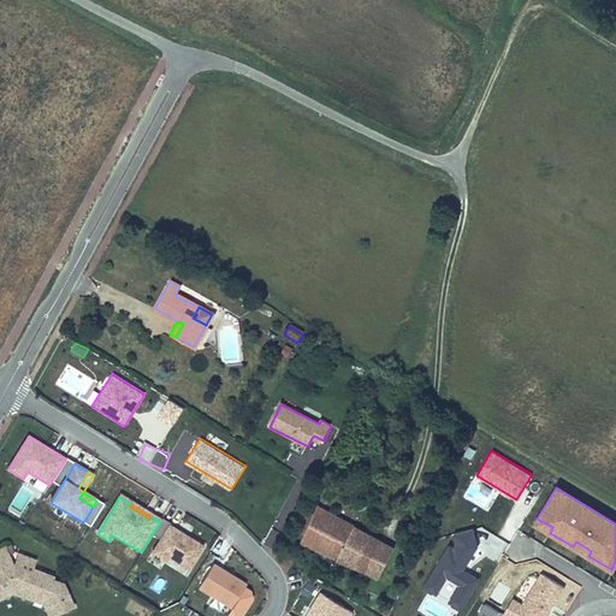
[(395,549),(317,507),(312,515),(302,537),(298,546),(379,581),(395,549)]
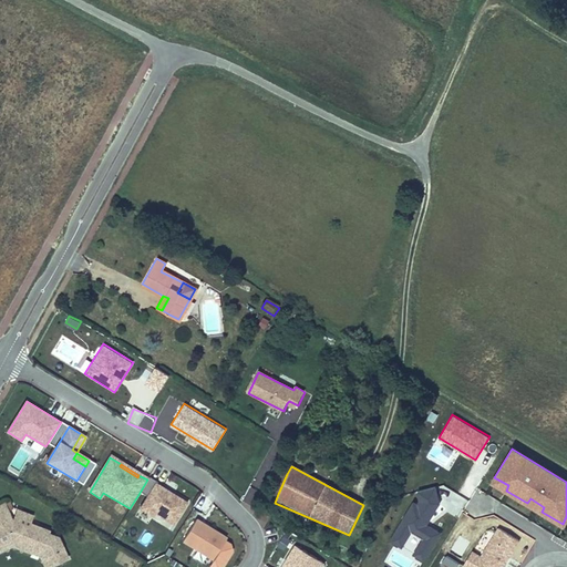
[(278,494),(287,474),(278,470),(269,491),(278,494)]
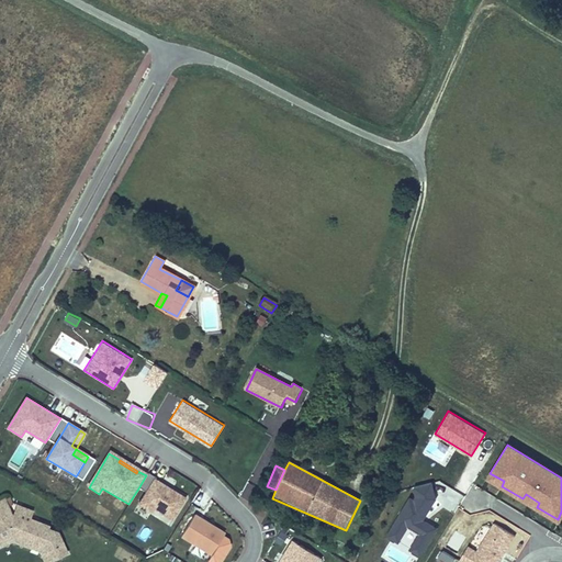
[(504,481),(490,473),(487,478),(502,486),(504,481)]
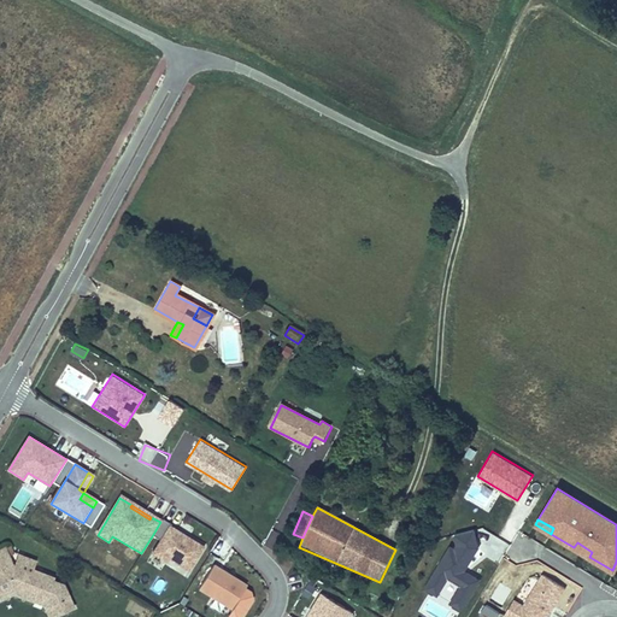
[(188,571),(203,547),(169,528),(170,526),(162,521),(160,522),(152,536),(160,541),(152,554),(166,563),(169,559),(188,571)]
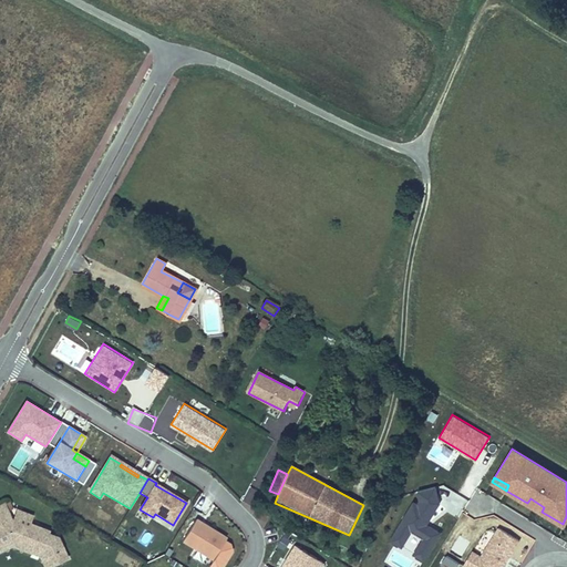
[(253,506),(260,492),(250,486),(243,501),(253,506)]
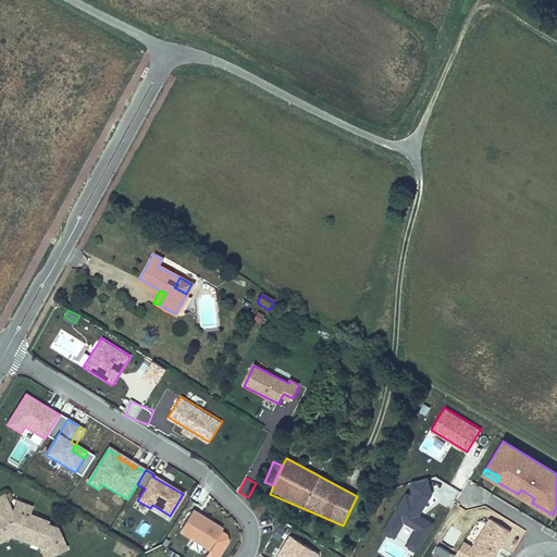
[(418,517),(431,496),(426,480),(409,484),(412,494),(410,497),(406,495),(383,532),(394,539),(403,523),(415,531),(406,546),(416,552),(432,525),(418,517)]
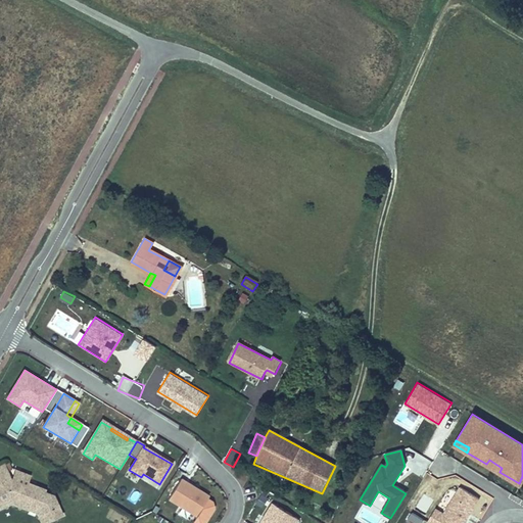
[(502,468),(489,460),(486,464),(500,472),(502,468)]
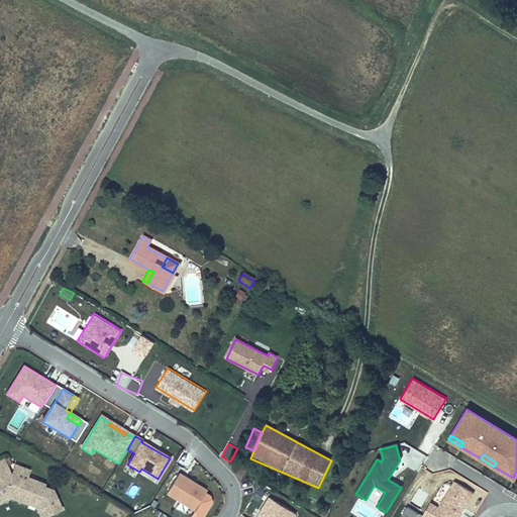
[(0,474),(8,471),(5,463),(0,464),(0,474)]
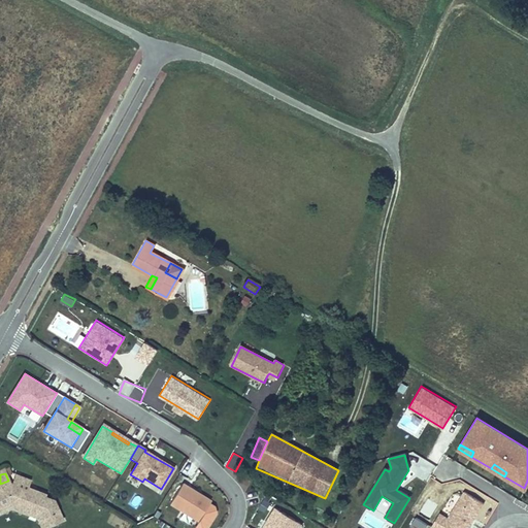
[(27,495),(12,489),(8,481),(0,484),(0,507),(8,505),(10,513),(26,520),(29,513),(39,518),(44,527),(55,527),(66,523),(57,505),(45,501),(46,497),(30,490),(27,495)]
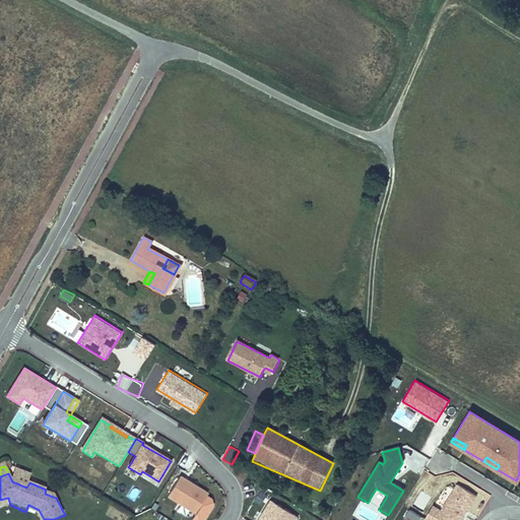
[(208,498),(197,492),(199,489),(182,478),(170,498),(198,515),(208,498)]
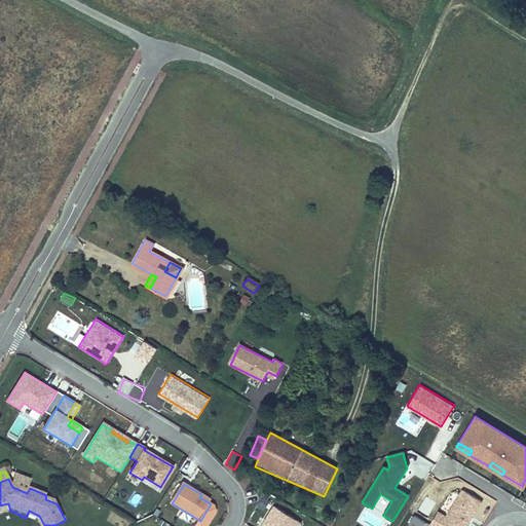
[(431,525),(464,525),(481,500),(462,489),(446,517),(438,512),(430,525),(431,525)]
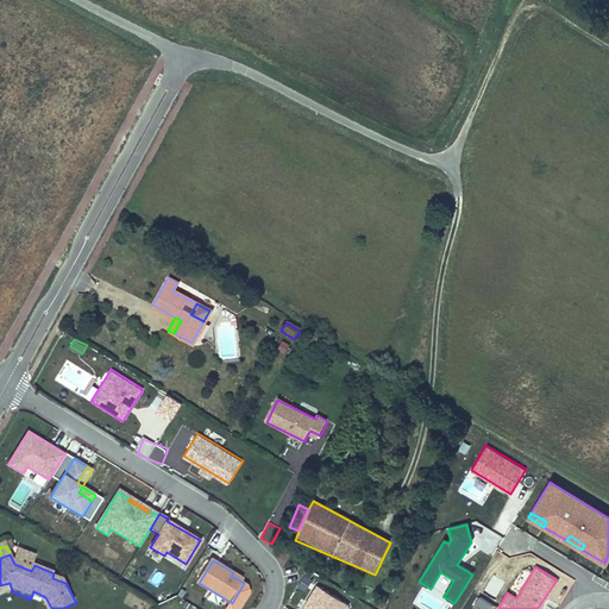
[(245,581),(233,572),(231,576),(244,583),(245,581)]
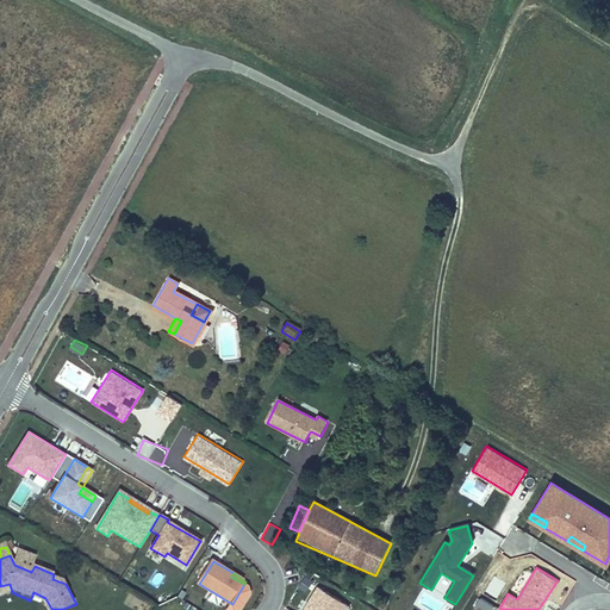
[(0,586),(0,597),(12,592),(10,584),(0,586)]
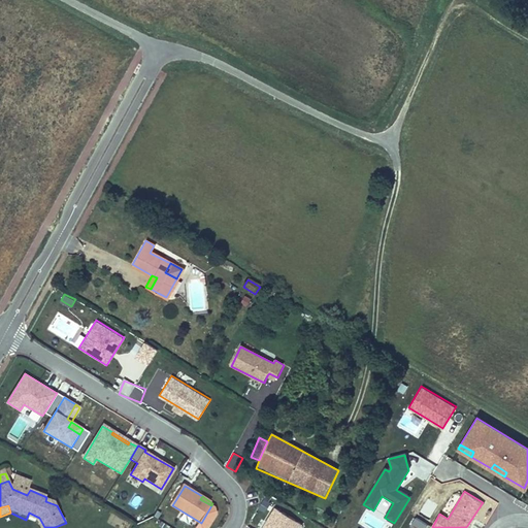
[(301,527),(302,527),(274,509),(262,527),(301,527)]
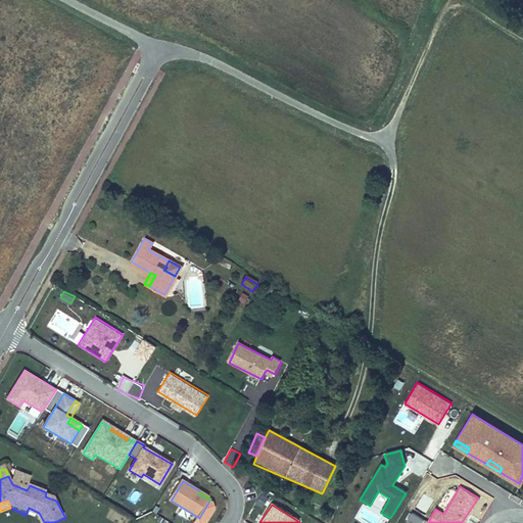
[(36,520),(37,522),(44,522),(39,513),(29,508),(26,515),(36,520)]
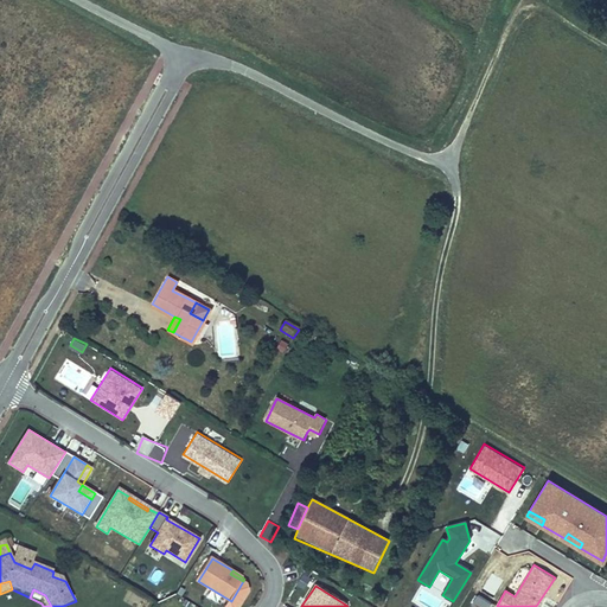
[(487,606),(491,602),(478,595),(472,605),(475,606),(474,606),(487,606)]
